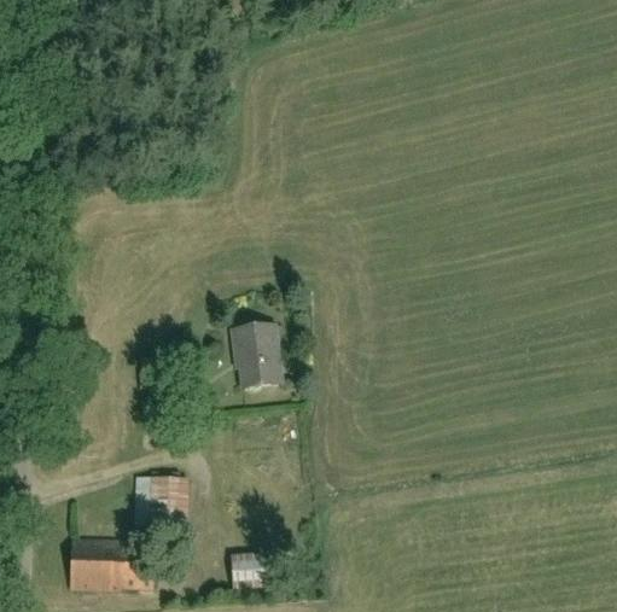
[(271,325),(230,330),(233,357),(237,357),(240,388),(278,383),(271,325)]
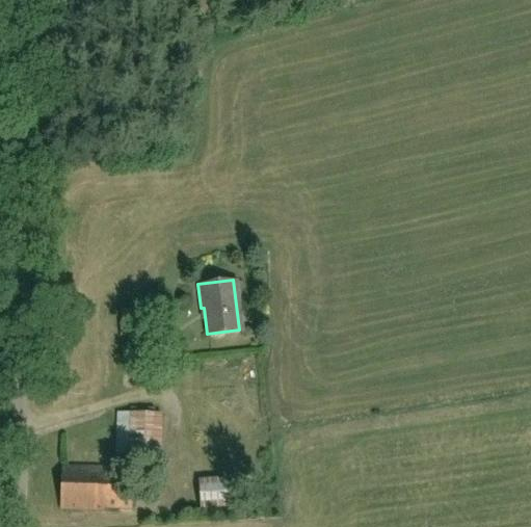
[(128,411),(128,452),(159,452),(159,411),(128,411)]
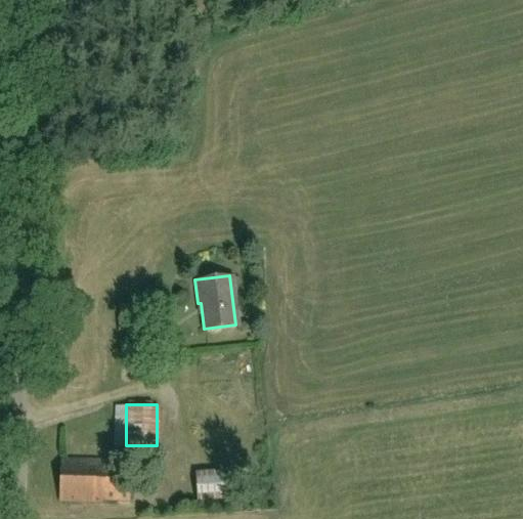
[(60,456),(58,496),(101,500),(101,496),(130,499),(132,460),(60,456)]
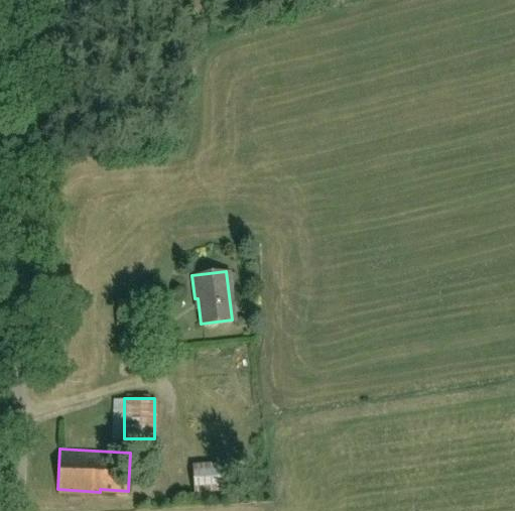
[(194,492),(228,489),(225,461),(190,465),(194,492)]
